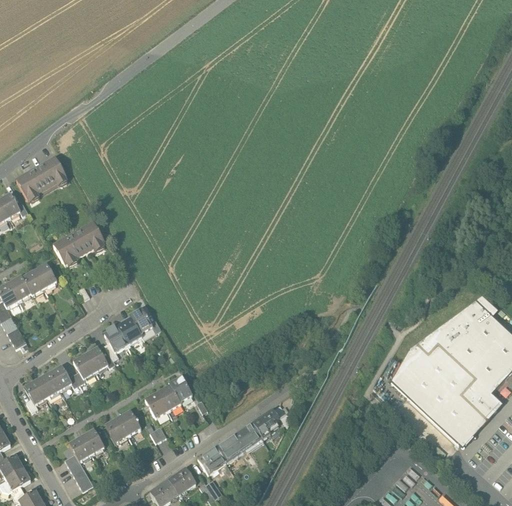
[(56,158),(17,179),(28,199),(67,177),(56,158)]
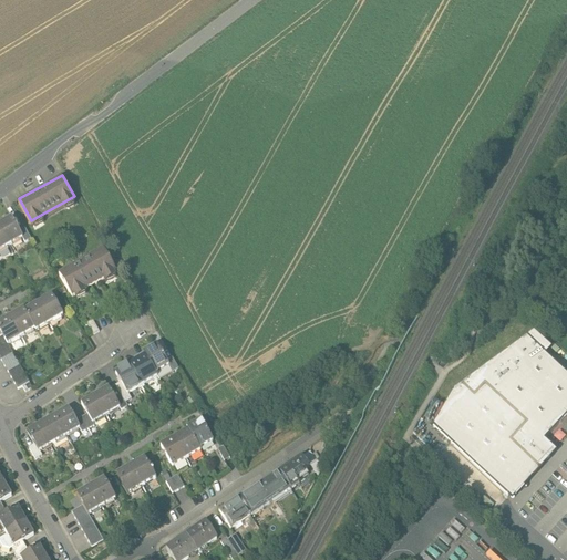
[(22,232),(12,213),(0,219),(0,225),(9,240),(22,232)]
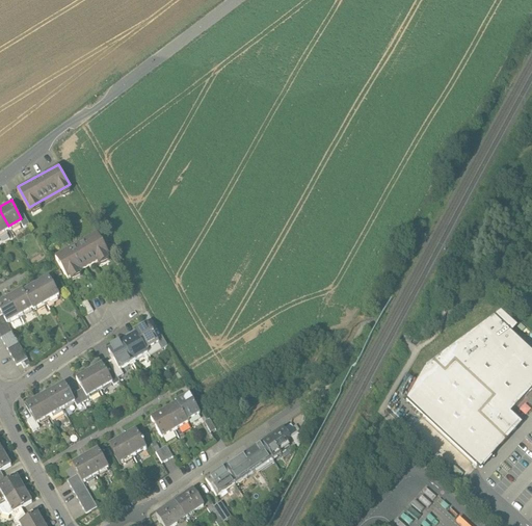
[(0,231),(8,226),(0,211),(0,231)]
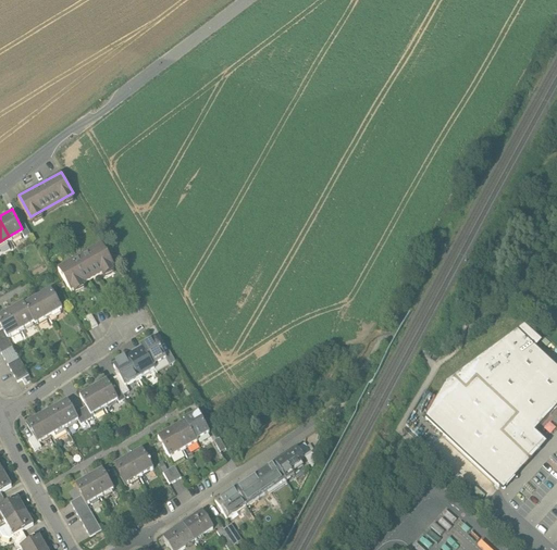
[(102,241),(59,265),(71,287),(114,263),(102,241)]
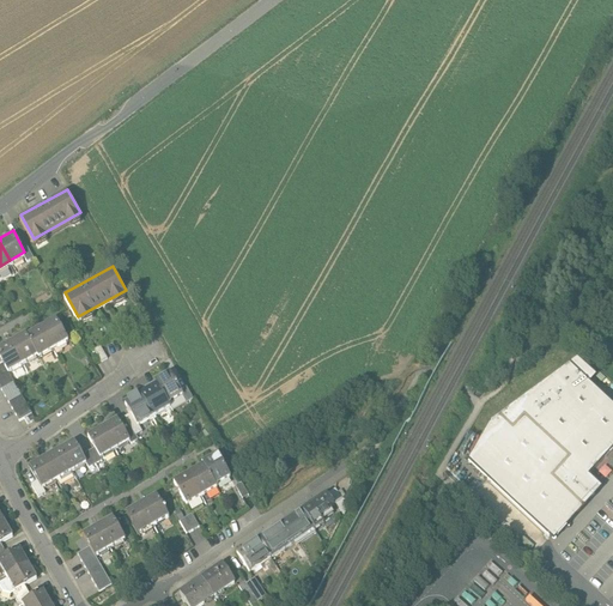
[(56,314),(41,322),(53,344),(68,335),(56,314)]
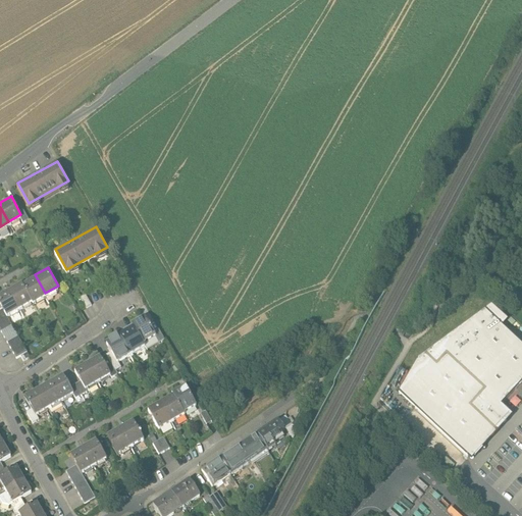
[(35,274),(22,281),(32,298),(33,300),(45,293),(35,274)]
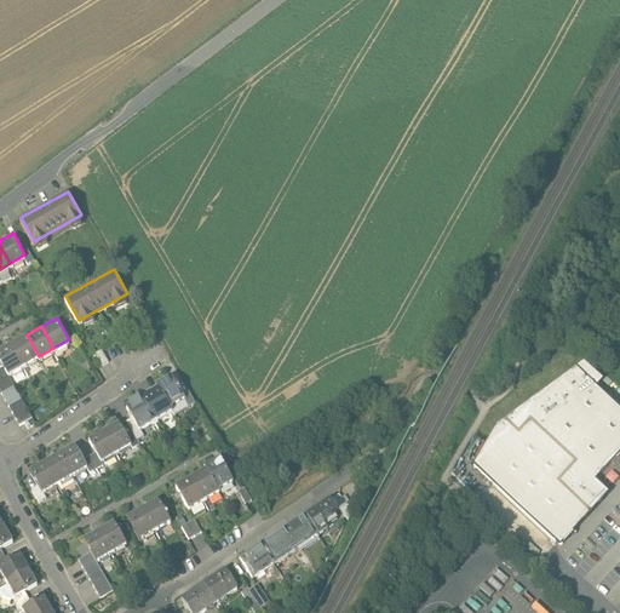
[(38,354),(27,334),(26,332),(11,341),(23,362),(38,354)]
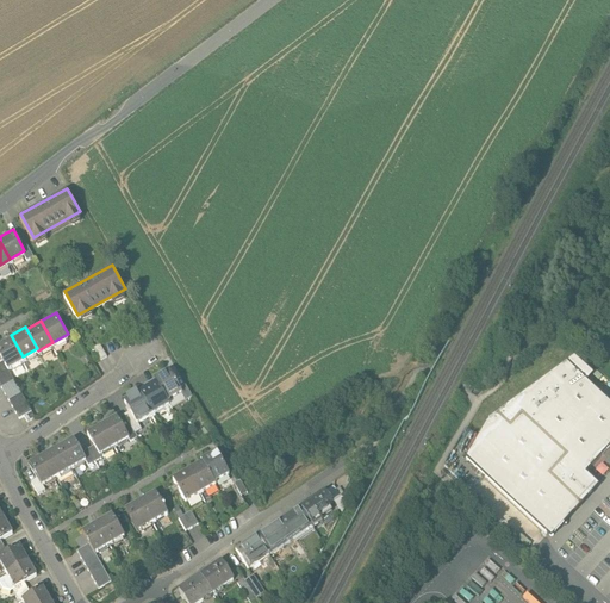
[(23,356),(11,335),(0,341),(0,356),(4,355),(8,365),(23,356)]
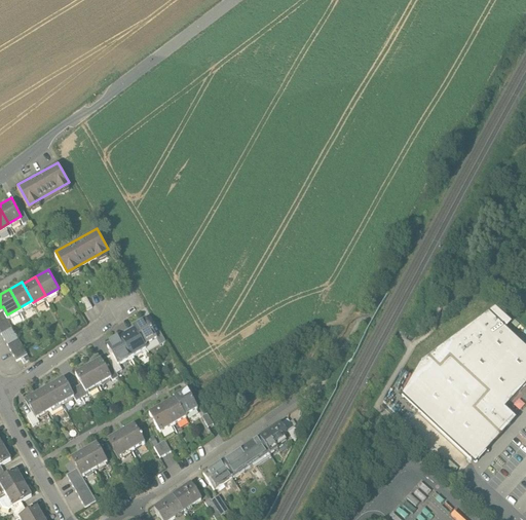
[(402,390),(476,459),(516,414),(505,403),(525,380),(525,343),(505,325),(512,318),(495,303),(421,356),(402,390)]
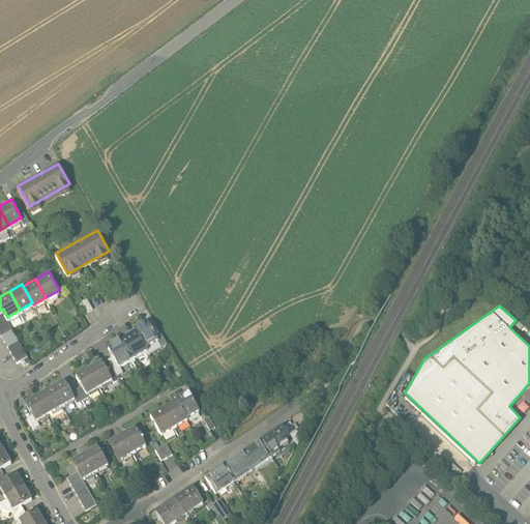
[(7,317),(3,309),(0,310),(0,329),(18,360),(28,354),(7,317)]
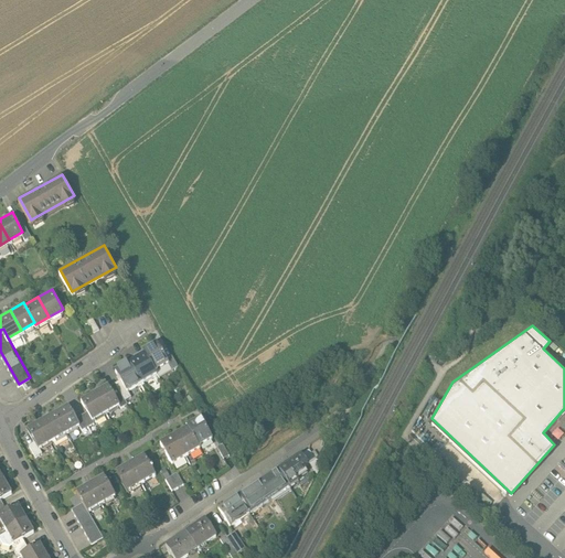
[(144,345),(146,350),(156,367),(169,358),(157,337),(144,345)]
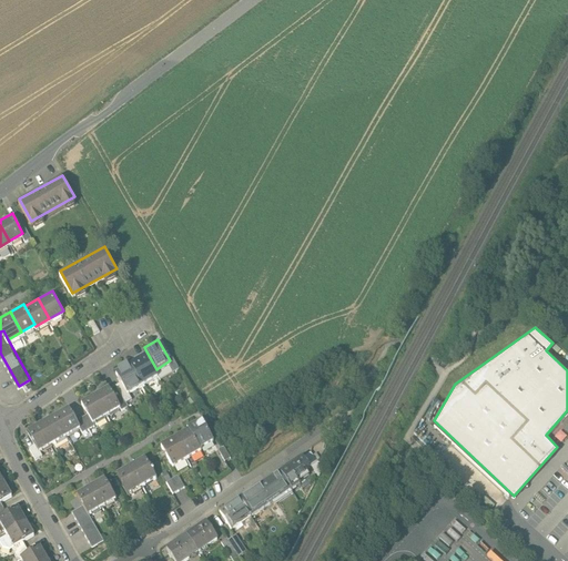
[(146,352),(130,361),(142,383),(158,373),(156,369),(146,352)]
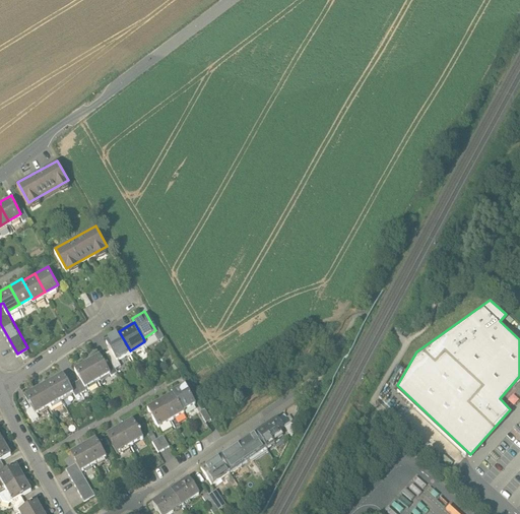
[(119,331),(106,337),(117,358),(130,350),(119,331)]
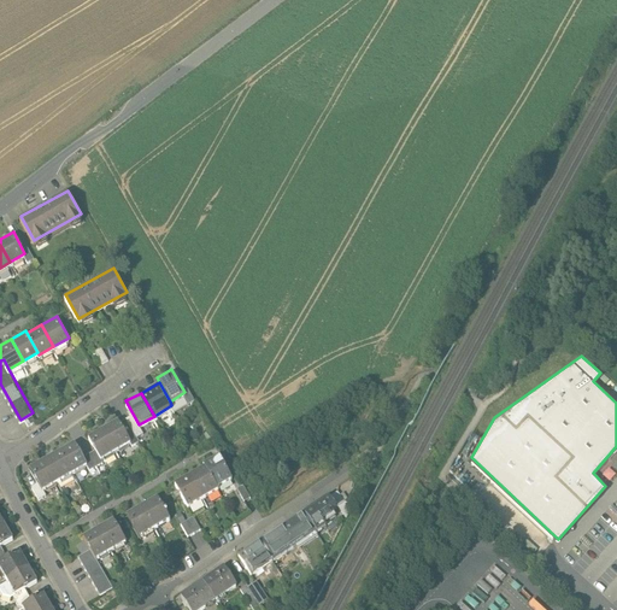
[(130,438),(118,416),(103,424),(116,446),(130,438)]
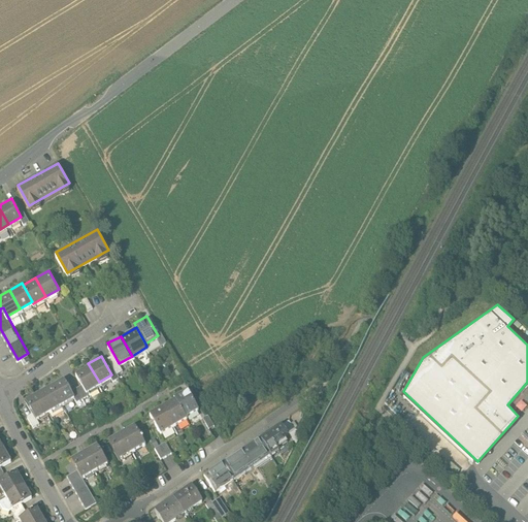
[(99,382),(88,363),(75,370),(86,389),(99,382)]
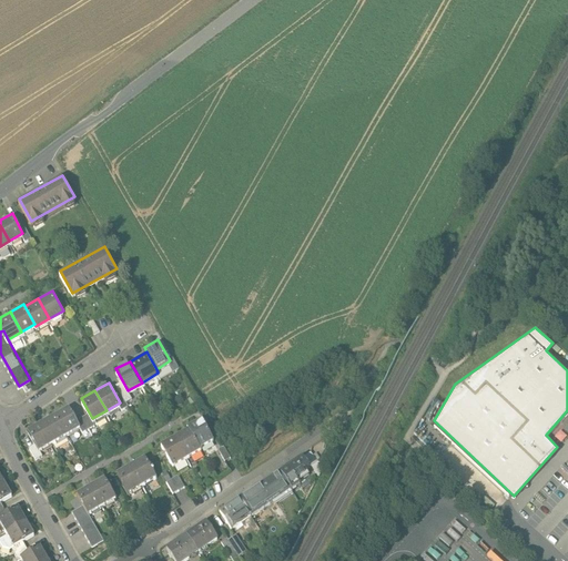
[(80,424),(69,404),(54,411),(67,431),(80,424)]
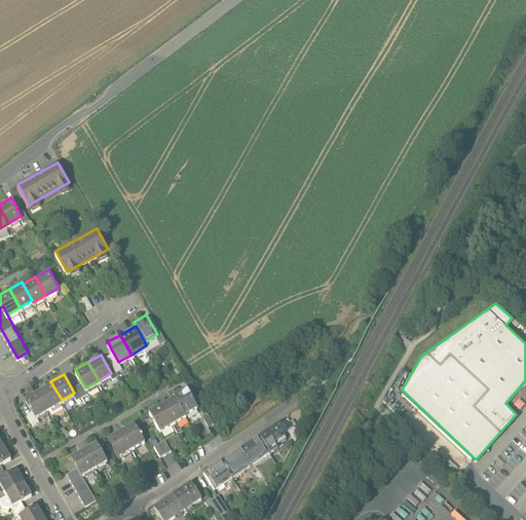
[(62,400),(50,381),(38,388),(48,406),(62,400)]
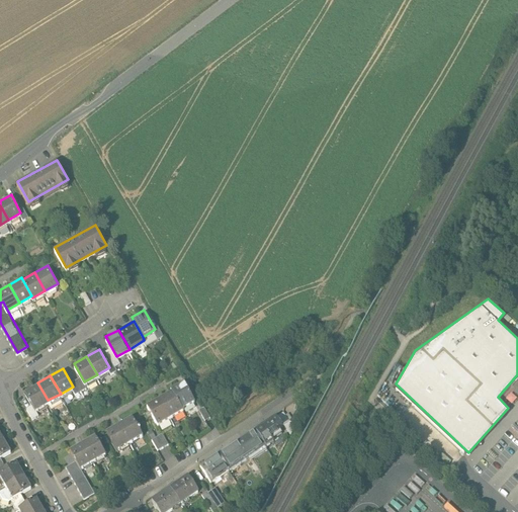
[(194,399),(183,379),(171,387),(172,389),(182,406),(194,399)]
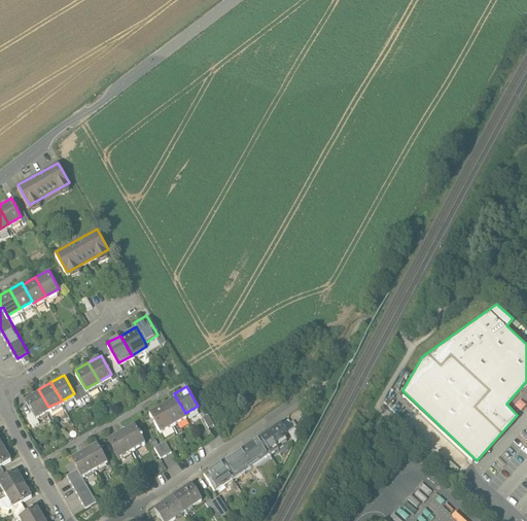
[(48,407),(38,389),(27,396),(37,414),(48,407)]
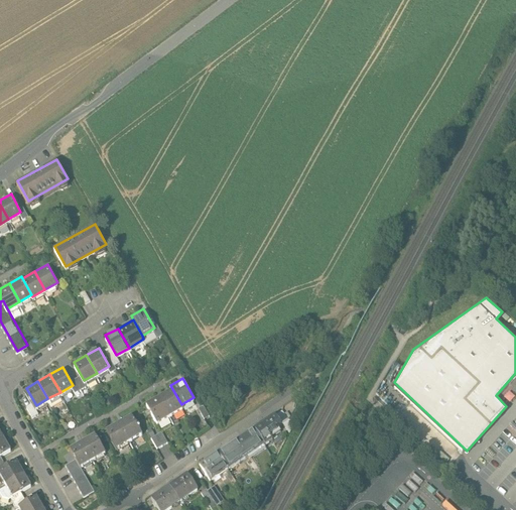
[(181,404),(171,387),(158,394),(170,413),(182,406),(181,404)]
